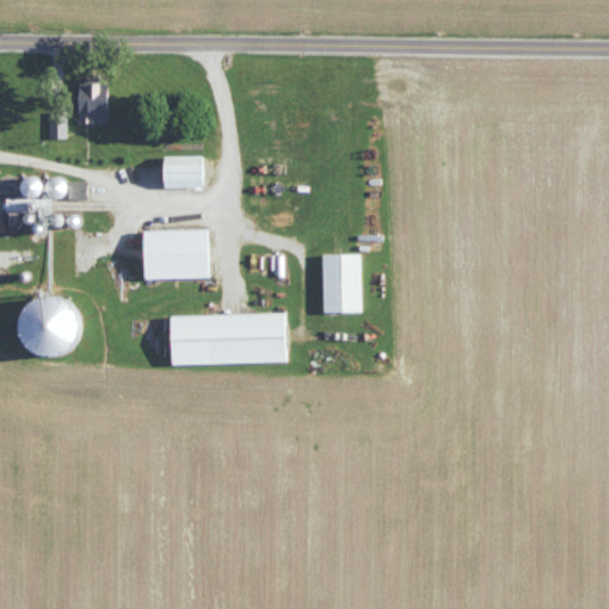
[(109,84),(99,84),(99,78),(79,78),(79,122),(108,122),(109,84)]
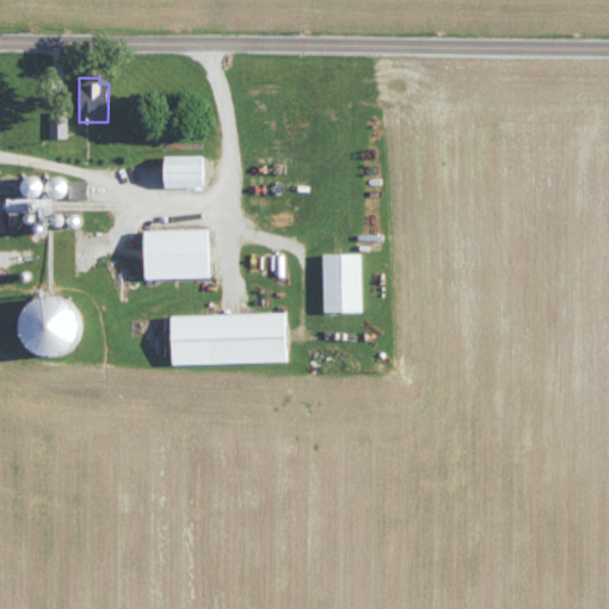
[(49,137),(66,137),(66,112),(49,112),(49,137)]
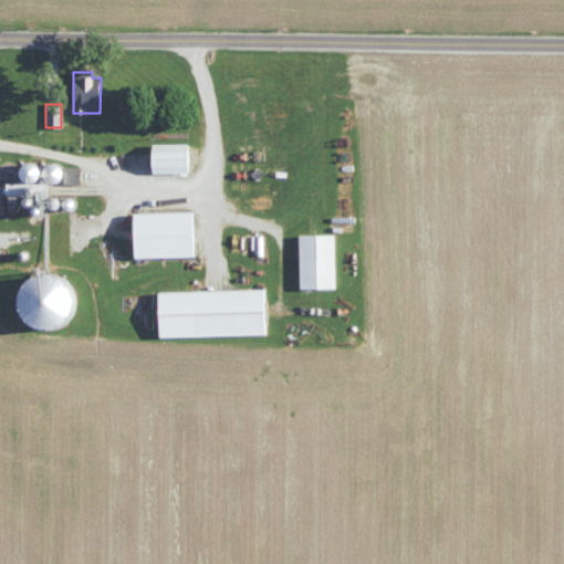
[(188,144),(152,144),(153,174),(188,174),(188,144)]
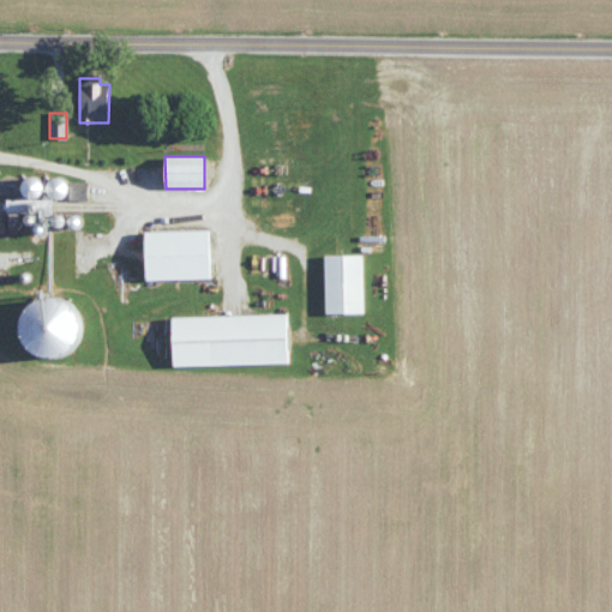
[(69,183),(69,201),(88,201),(88,181),(69,183)]
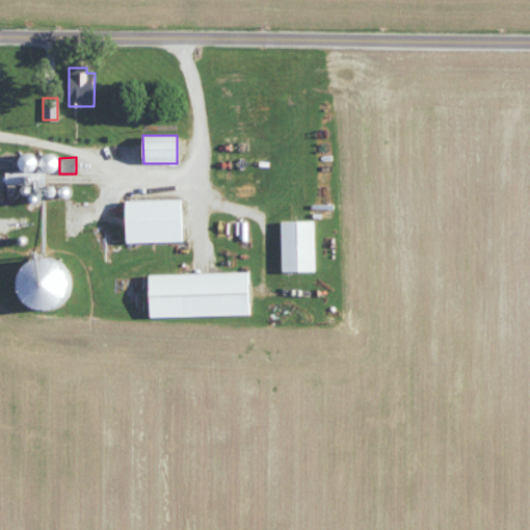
[(181,241),(180,199),(125,201),(126,242),(181,241)]
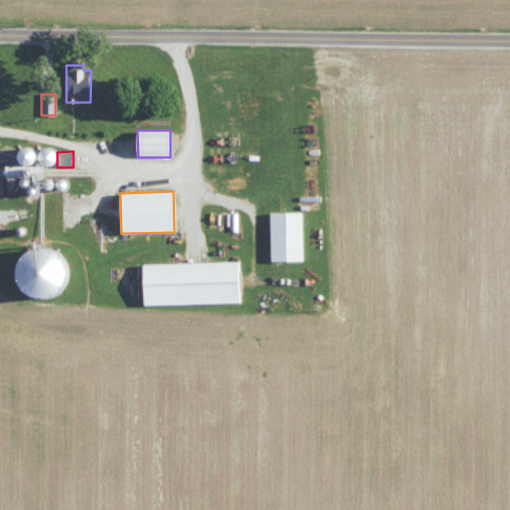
[(270,213),(271,261),(302,260),(301,212),(270,213)]
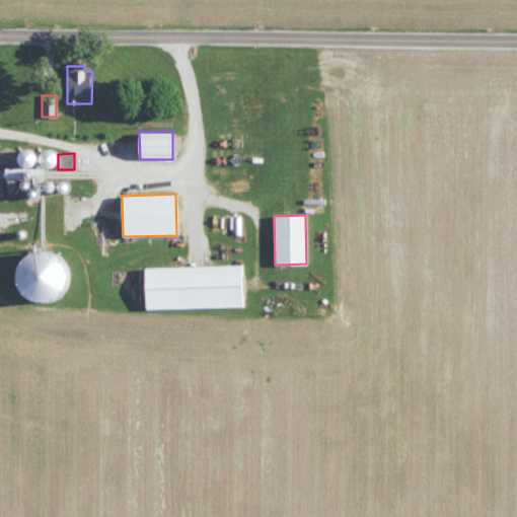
[(23,303),(68,298),(64,250),(18,254),(23,303)]
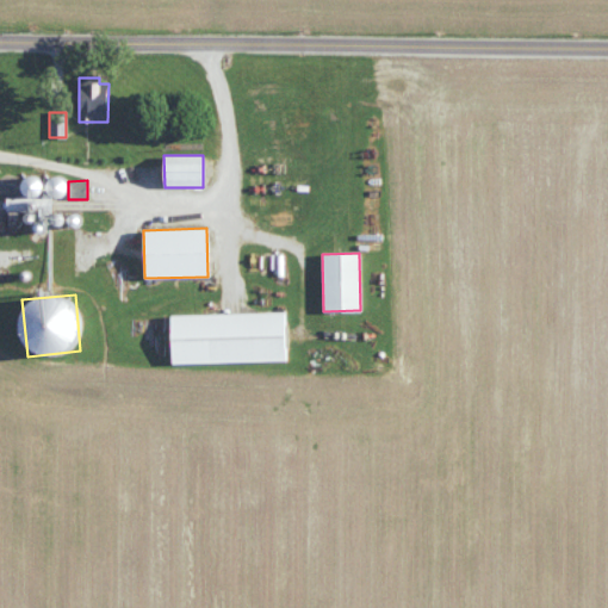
[(171,315),(172,364),(286,361),(285,312),(171,315)]
